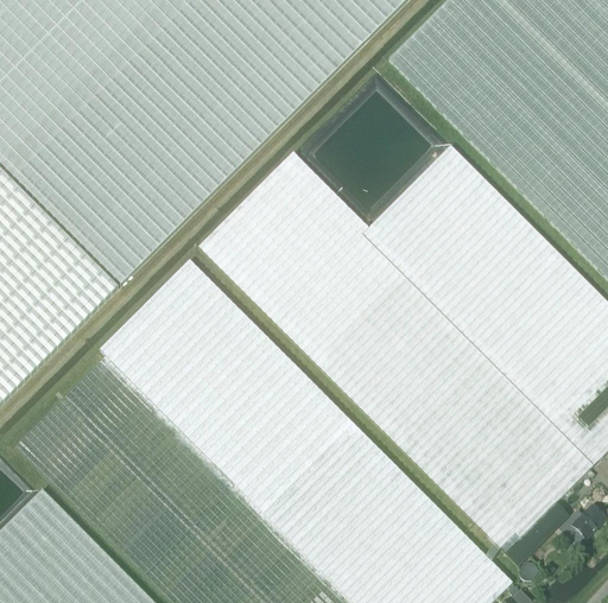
[(0,0),(0,160),(121,283),(404,0),(0,0)]
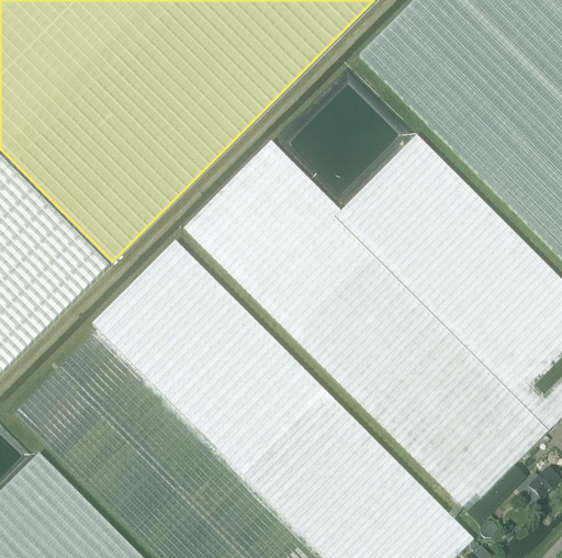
[(409,0),(358,52),(561,257),(561,0),(409,0)]
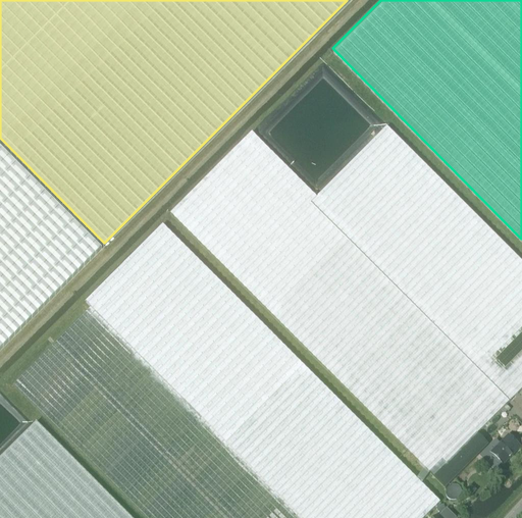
[(486,442),(484,438),(476,430),(521,383),(521,259),(385,122),(315,193),(252,130),(170,212),(174,216),(427,469),(428,468),(445,484),(486,442)]
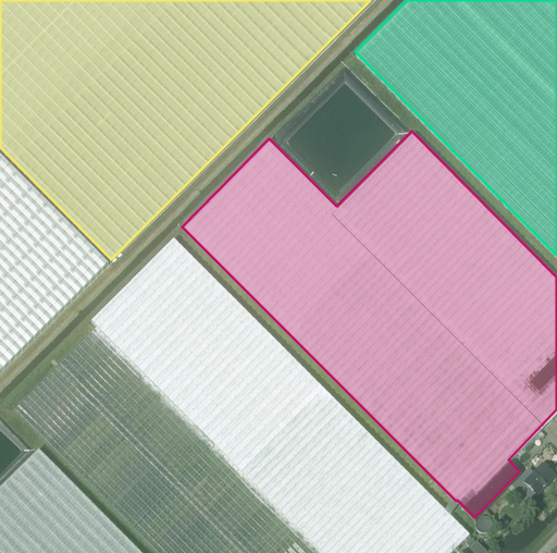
[(0,369),(108,261),(0,152),(0,369)]
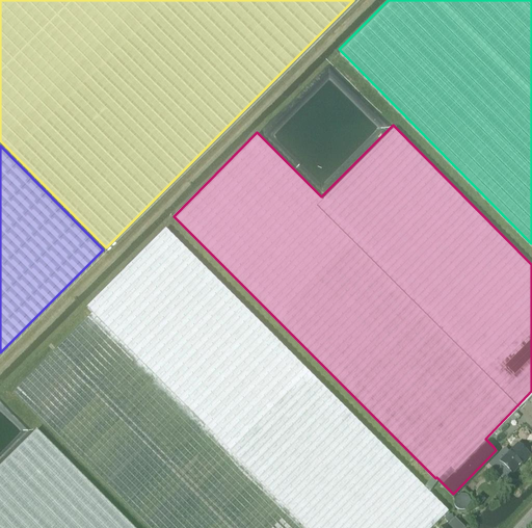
[(92,309),(311,527),(428,527),(448,509),(273,334),(170,232),(165,227),(88,304),(92,309)]
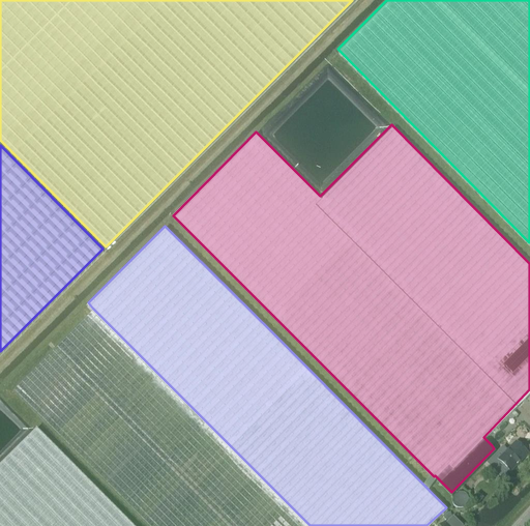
[(91,308),(12,386),(151,525),(310,525),(92,308),(88,302),(87,303),(91,308)]
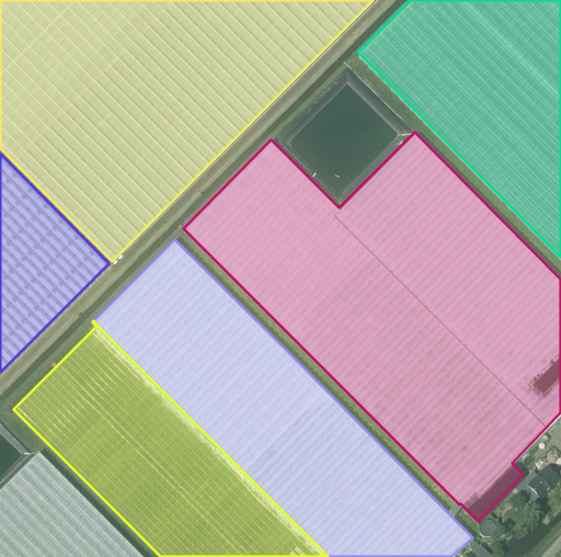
[(142,556),(38,452),(0,489),(0,556),(142,556)]
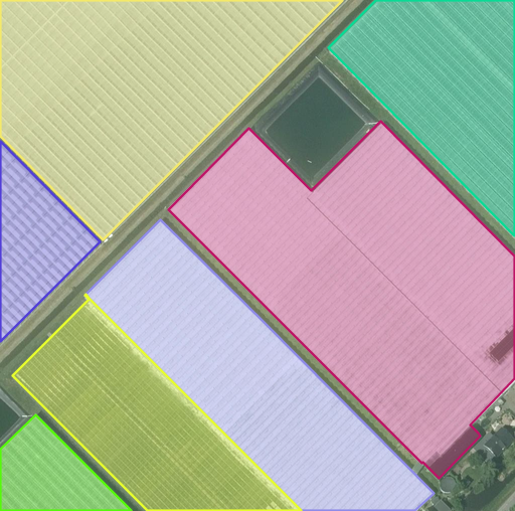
[(489,430),(472,447),(487,461),(494,455),(511,439),(505,432),(500,427),(493,434),(489,430)]
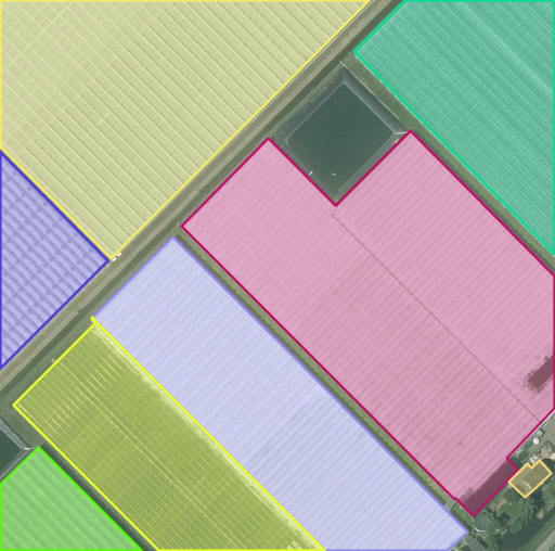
[(489,515),(488,514),(487,513),(486,513),(485,512),(483,512),(481,512),(480,512),(479,513),(478,513),(476,514),(476,515),(475,516),(474,517),(474,519),(474,521),(474,522),(474,523),(475,525),(476,526),(477,527),(478,527),(479,528),(480,528),(481,529),(483,528),(485,528),(486,528),(487,527),(488,526),(489,525),(490,524),(490,523),(490,521),(490,520),(490,519),(490,516),(489,515)]
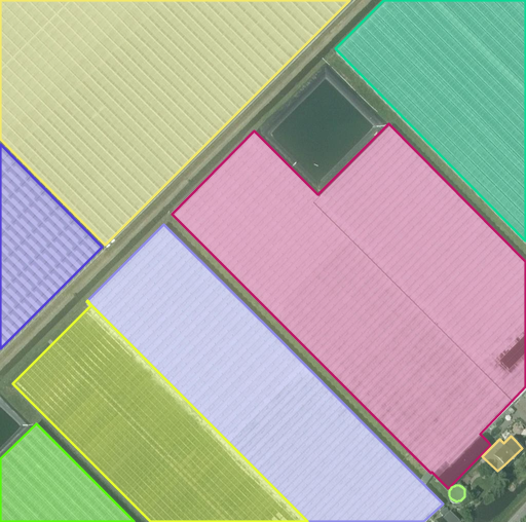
[(474,485),(470,490),(475,495),(480,490),(474,485)]
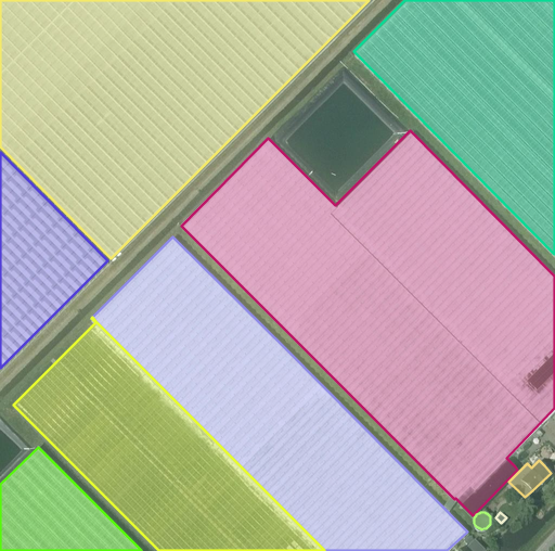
[(480,550),(485,548),(474,537),(465,546),(465,545),(459,550),(480,550)]
